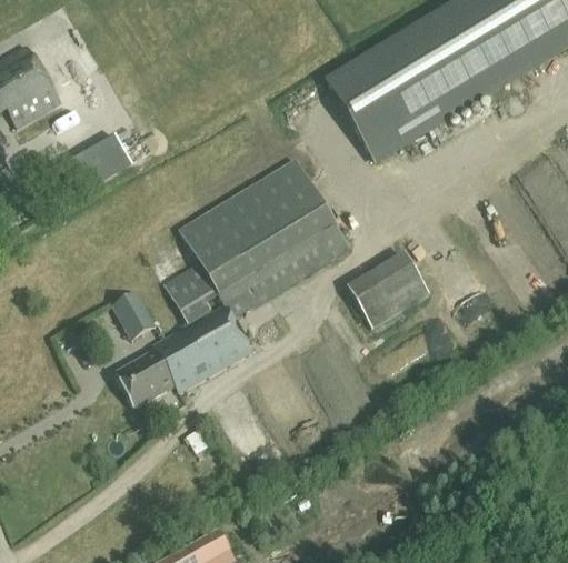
[(465,0),(329,82),(375,159),(567,42),(567,0),(465,0)]
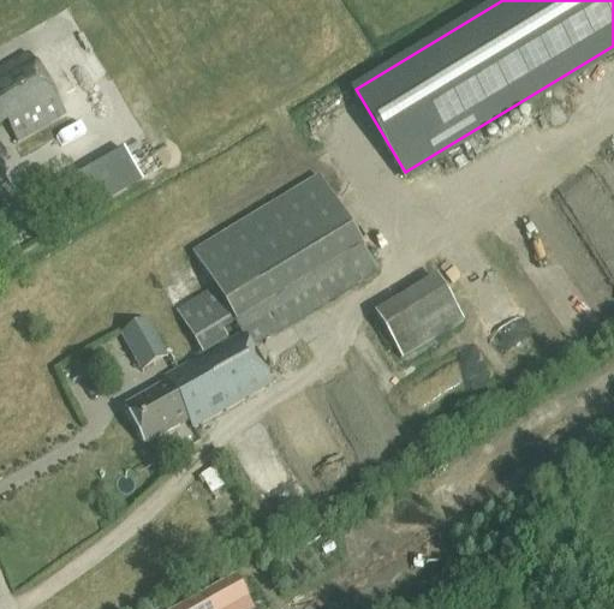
[(0,121),(6,118),(18,138),(66,109),(59,97),(78,85),(52,42),(33,54),(29,48),(0,65),(0,121)]
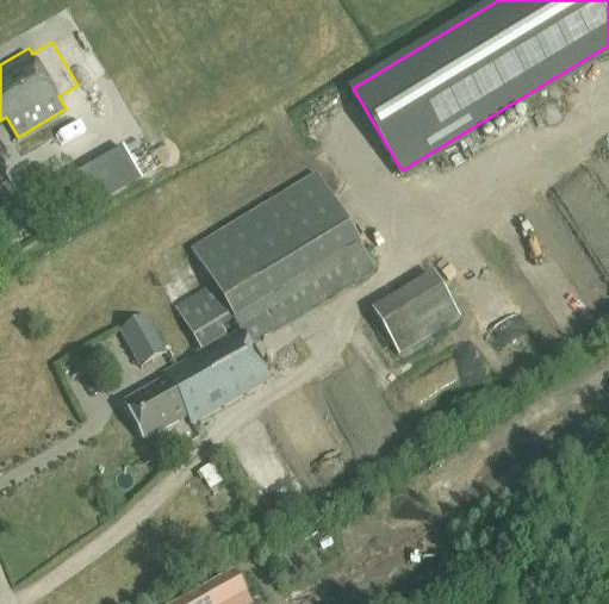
[(111,192),(132,180),(117,148),(94,160),(111,192)]
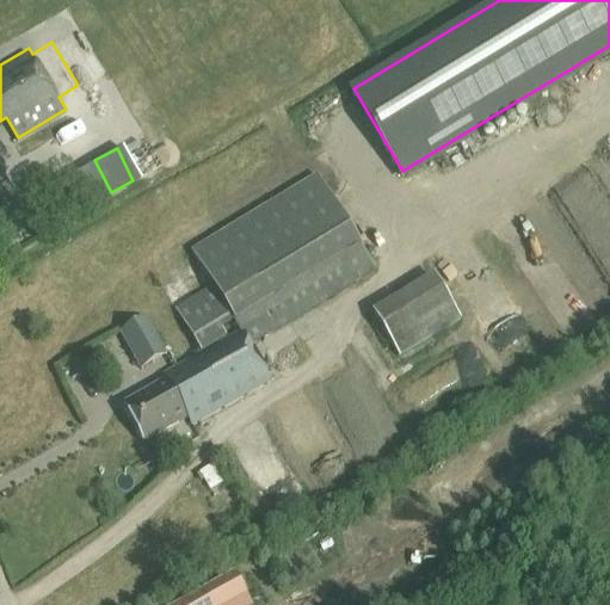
[(176,303),(203,349),(165,370),(167,376),(123,401),(143,438),(189,413),(192,420),(271,377),(251,341),(352,281),(377,264),(339,205),(315,170),(190,246),(214,282),(176,303)]
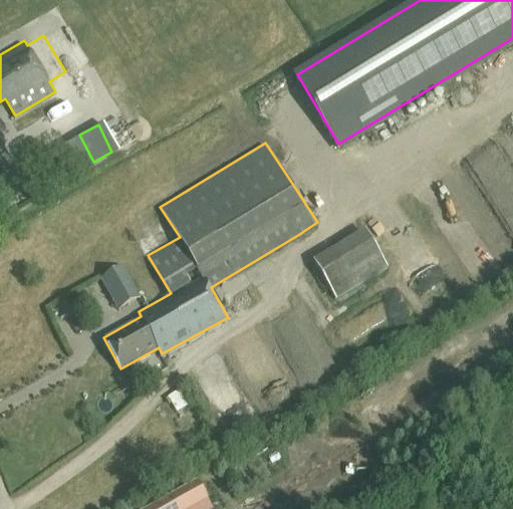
[(367,231),(315,261),(335,295),(388,265),(367,231)]
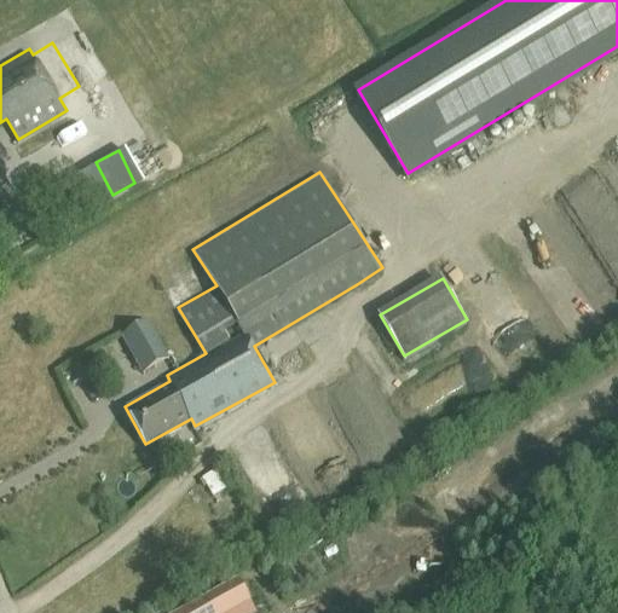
[(169,354),(148,316),(122,330),(144,369),(169,354)]
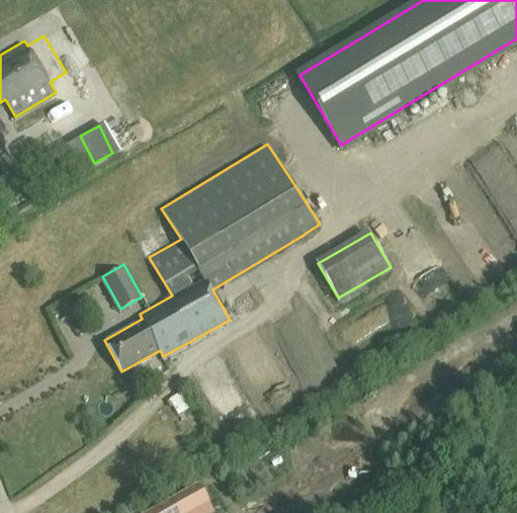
[(366,314),(376,326),(384,318),(374,307),(366,314)]
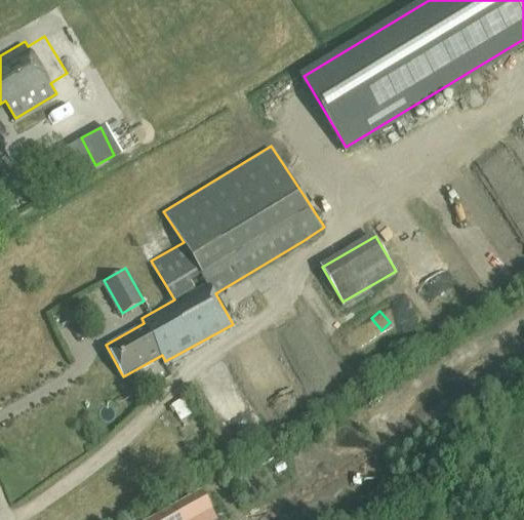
[(314,328),(294,340),(307,360),(326,349),(314,328)]
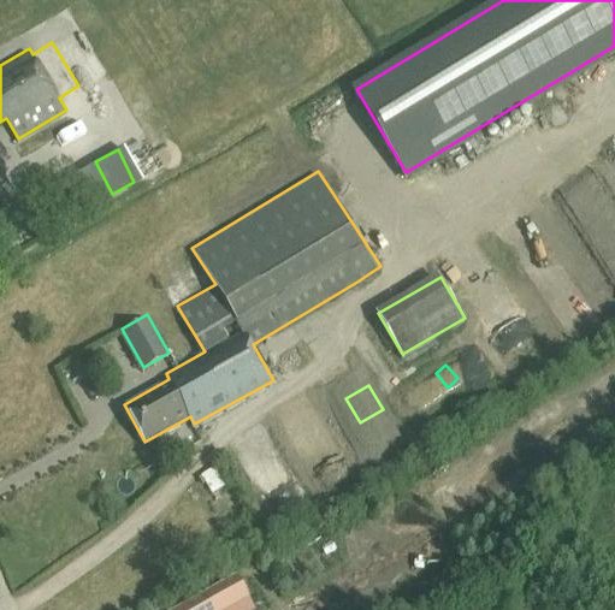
[(170,609),(219,609),(248,594),(236,573),(170,609)]
